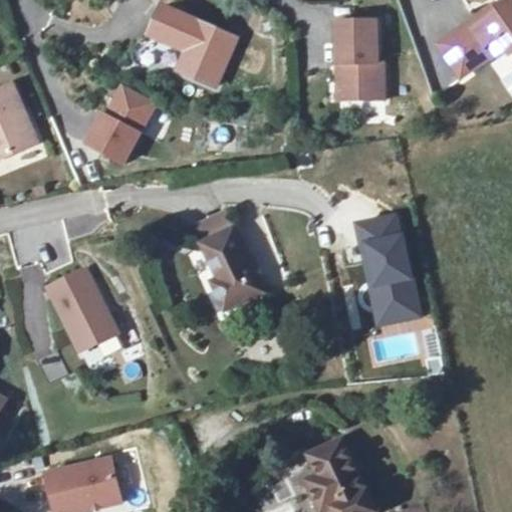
[(435,45),(457,78),(488,57),(489,59),(503,49),(507,55),(511,51),(511,0),(499,0),(491,6),(496,13),(485,21),(480,14),(435,45)]
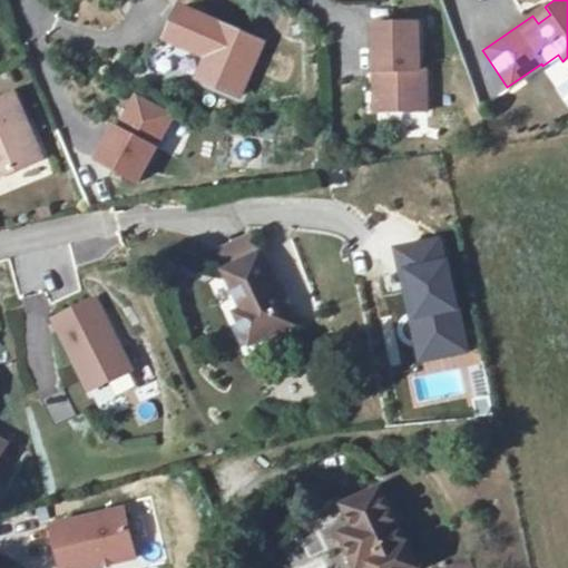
[(250,45),(173,10),(158,40),(202,59),(192,80),(226,96),(250,45)]
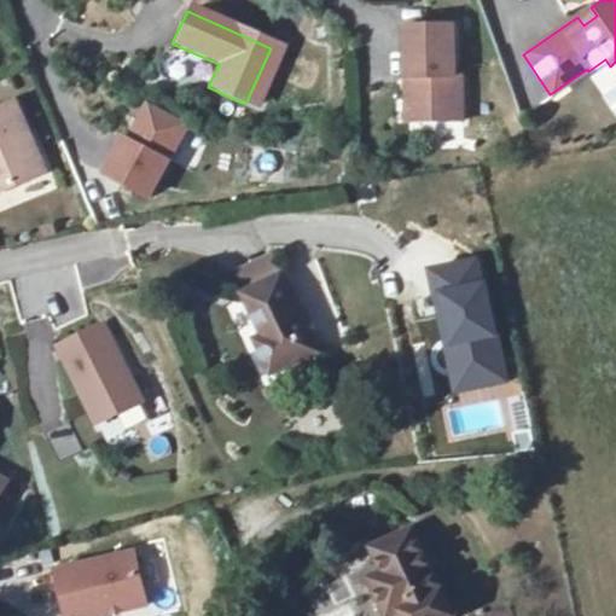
[(440,19),(391,27),(399,77),(406,77),(413,121),(462,114),(454,70),(448,70),(440,19)]
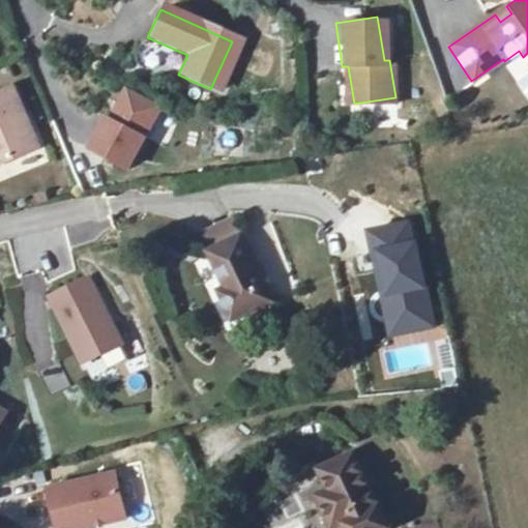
[(348,66),(342,66),(347,104),(354,104),(348,66)]
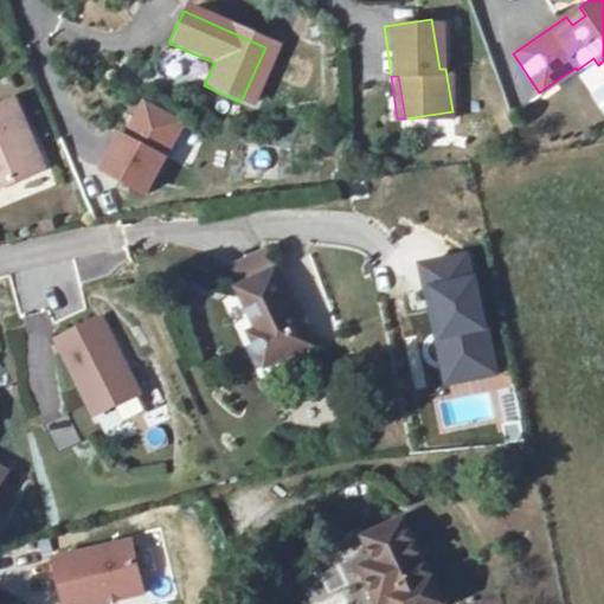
[(186,120),(147,100),(128,135),(123,133),(104,169),(148,192),(186,120)]
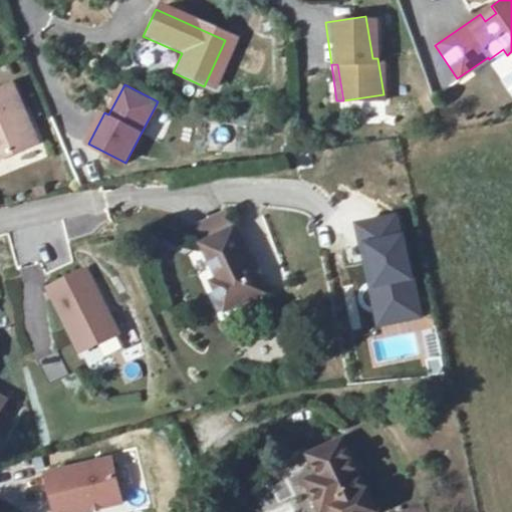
[(9,86),(0,89),(0,158),(33,145),(19,112),(11,91),(9,86)]
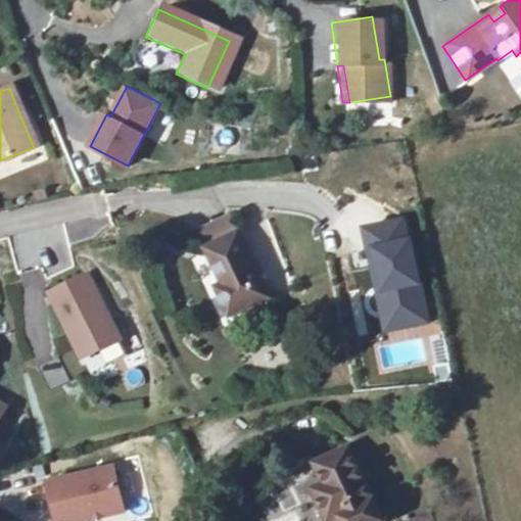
[(405,219),(360,228),(382,333),(427,324),(405,219)]
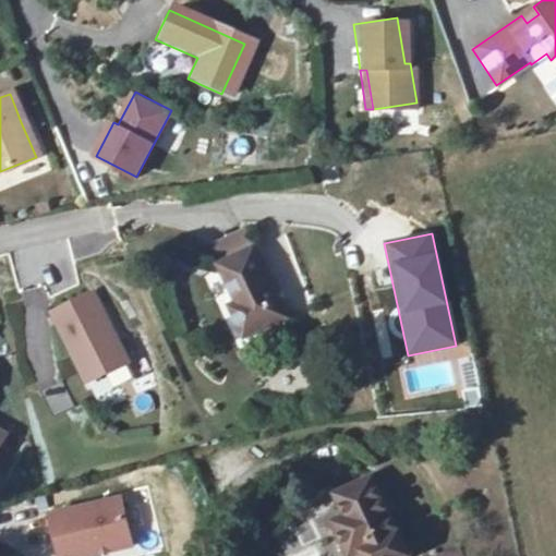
[(61,239),(8,254),(17,289),(44,281),(40,266),(67,260),(61,239)]
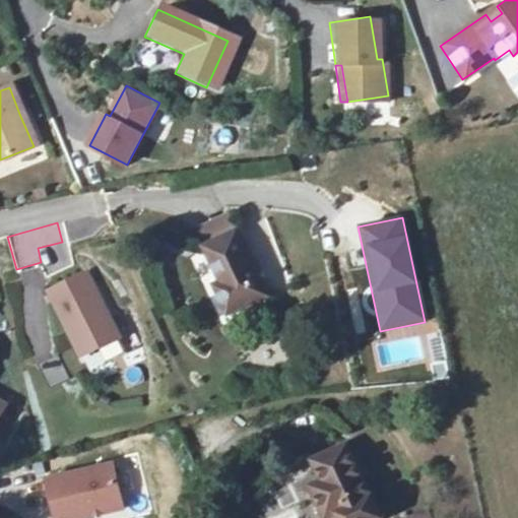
[(263,299),(231,235),(196,252),(213,286),(207,289),(222,320),(263,299)]
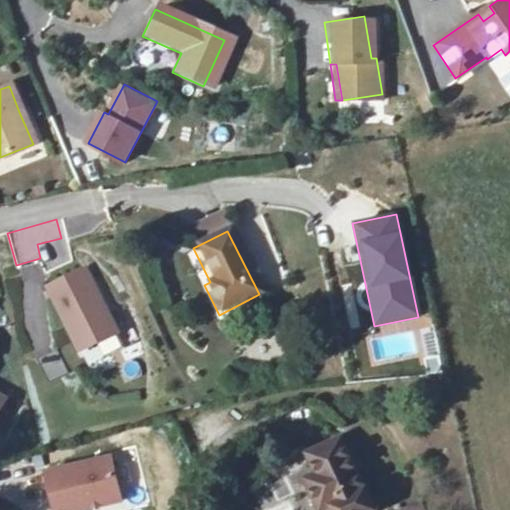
[(82,267),(45,286),(77,349),(114,331),(82,267)]
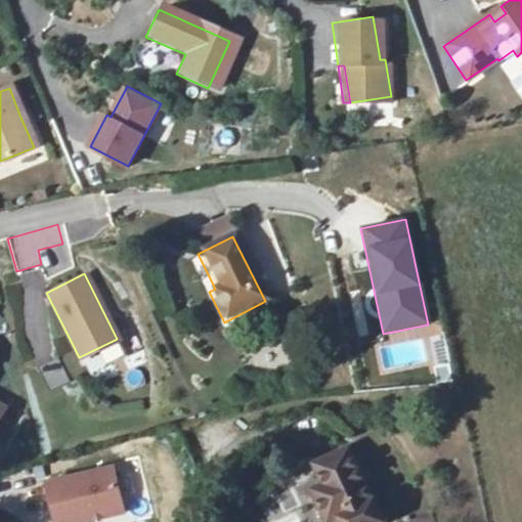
[(54,356),(34,366),(46,391),(67,381),(54,356)]
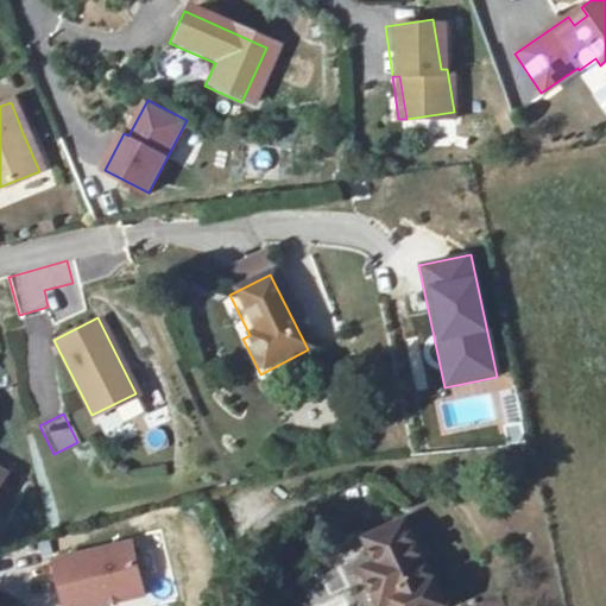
[(387,597),(391,605),(430,605),(439,603),(398,515),(358,534),(368,559),(355,565),(373,604),(387,597)]
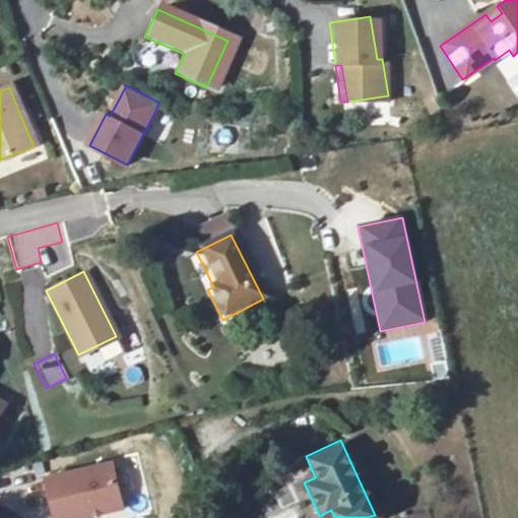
[(111,465),(42,481),(50,516),(119,500),(111,465)]
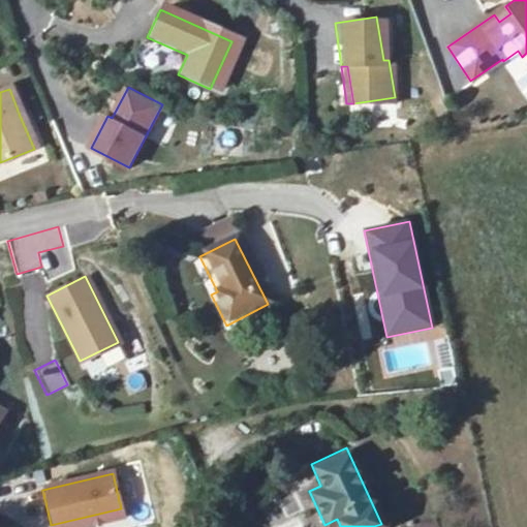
[(302,526),(300,518),(276,526),(302,526)]
